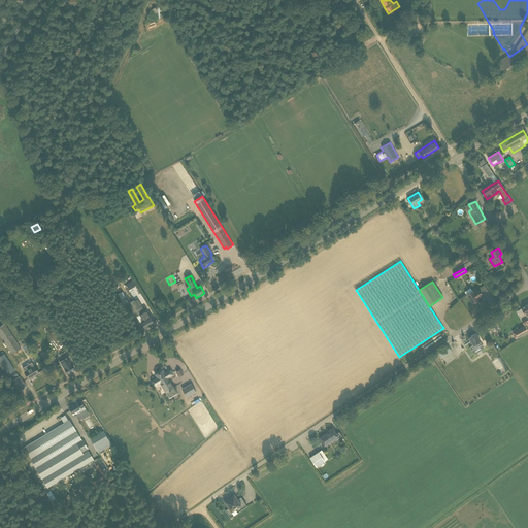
[(472,291),(467,295),(472,303),(479,300),(477,298),(482,295),(479,290),(473,293),(472,291)]
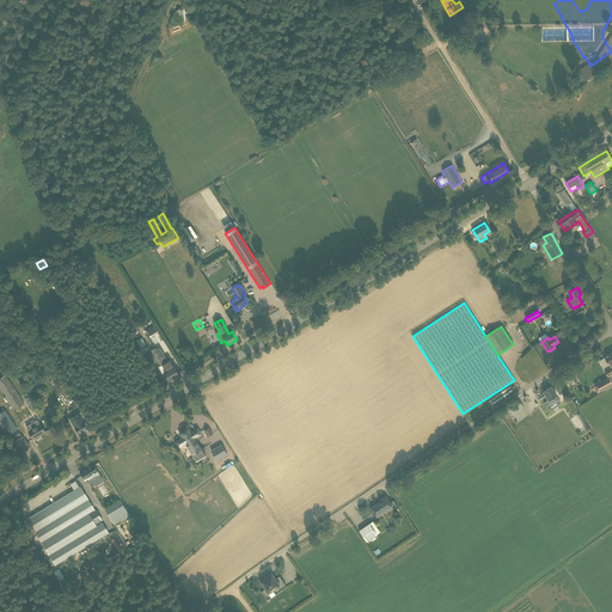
[(161,357),(155,348),(151,350),(160,366),(161,365),(166,372),(164,373),(169,380),(173,378),(165,363),(161,357)]
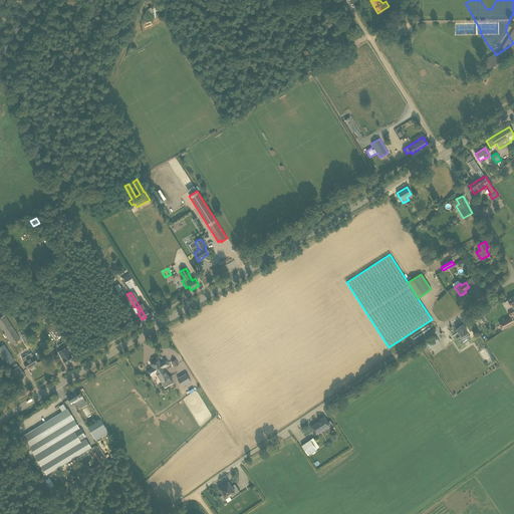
[(144,309),(141,303),(138,298),(136,300),(139,305),(146,317),(150,314),(146,307),(144,309)]
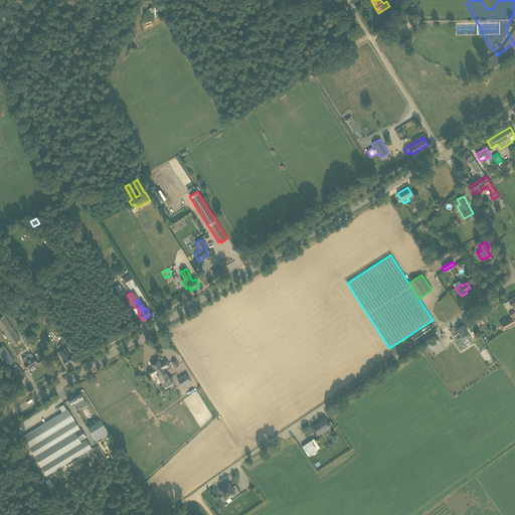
[(0,318),(0,327),(12,345),(20,339),(5,316),(0,318)]
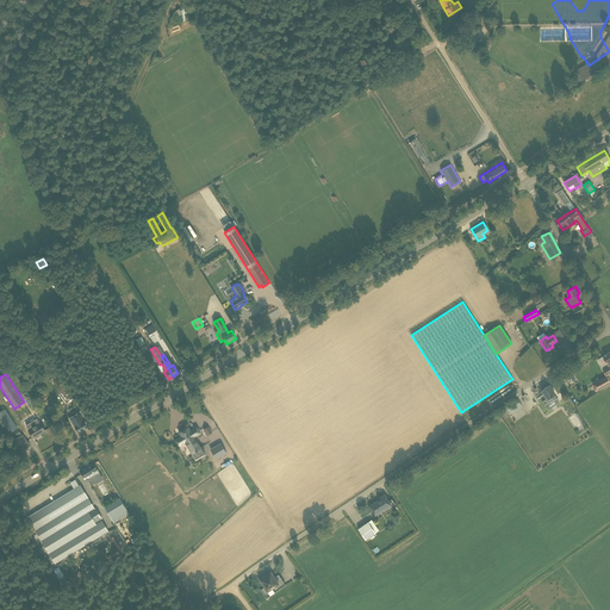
[(564,383),(567,388),(577,381),(573,377),(564,383)]
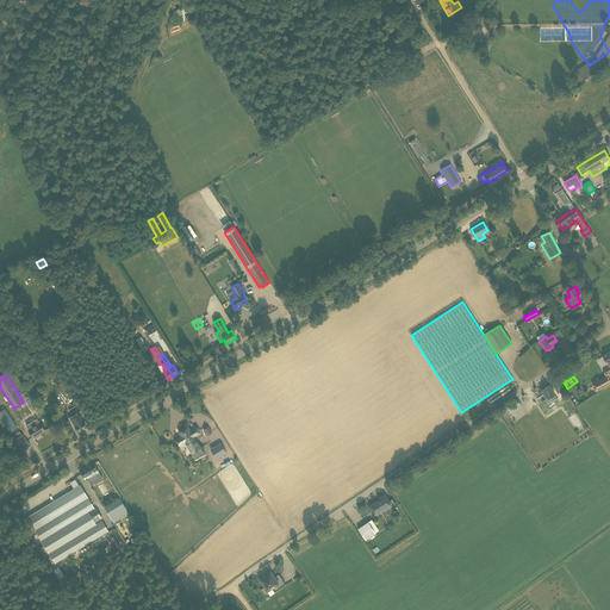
[(602,387),(609,383),(609,381),(608,378),(599,383),(602,387)]
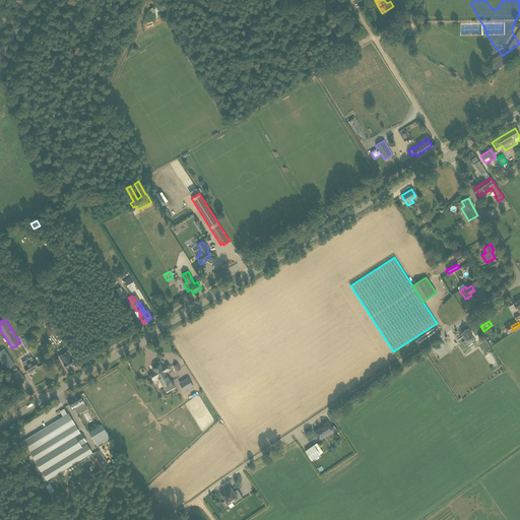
[(472,336),(468,328),(461,333),(466,339),(463,341),(462,342),(464,345),(465,345),(473,340),(471,337),(472,336)]
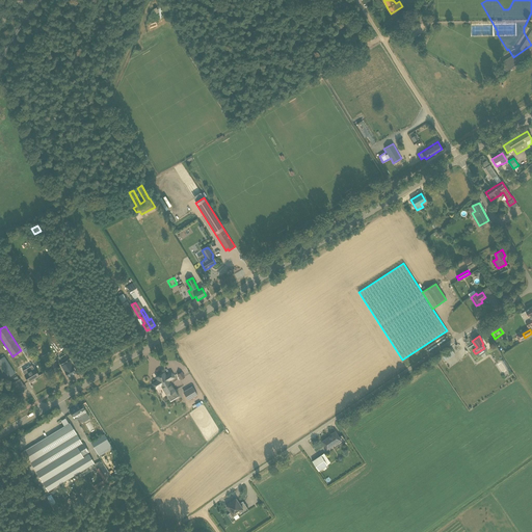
[(8,377),(16,373),(4,356),(0,358),(0,367),(2,371),(4,371),(8,377)]
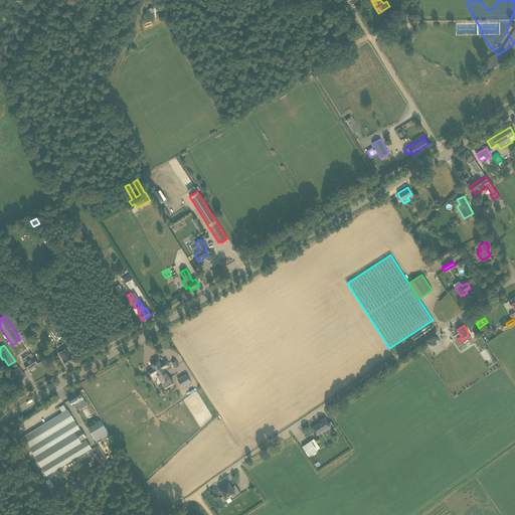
[(60,355),(61,356),(58,358),(60,361),(63,360),(66,364),(72,360),(67,351),(60,355)]
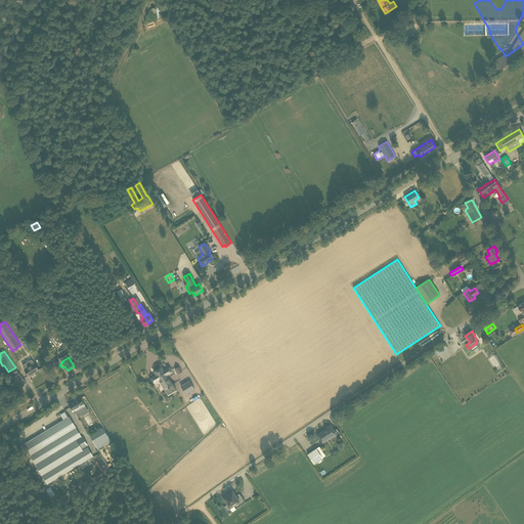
[(24,369),(28,376),(32,374),(33,374),(39,370),(35,362),(24,369)]
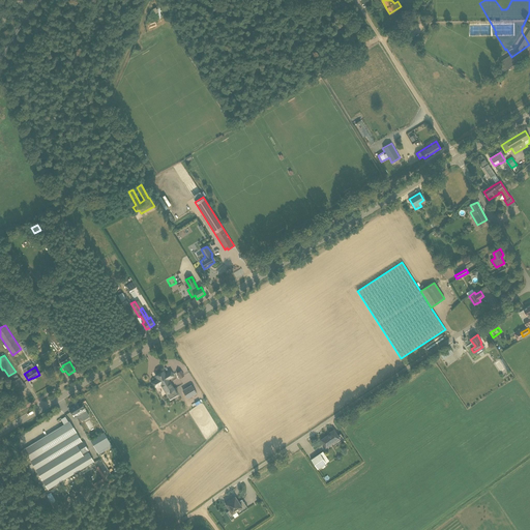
[(158,379),(152,382),(155,386),(160,383),(162,385),(169,381),(168,379),(173,376),(171,372),(166,375),(164,372),(156,376),(158,379)]
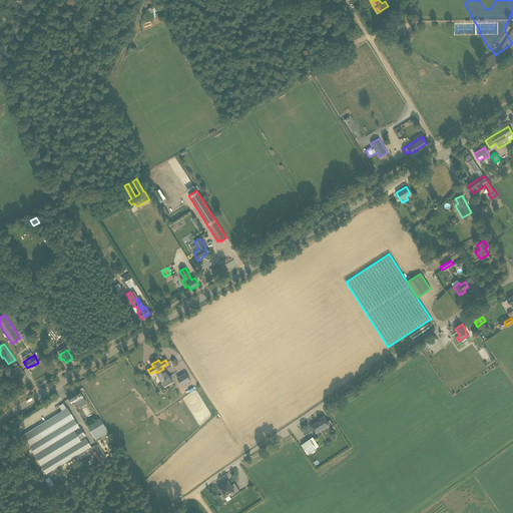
[(18,380),(25,375),(23,371),(22,372),(18,366),(12,370),(18,380)]
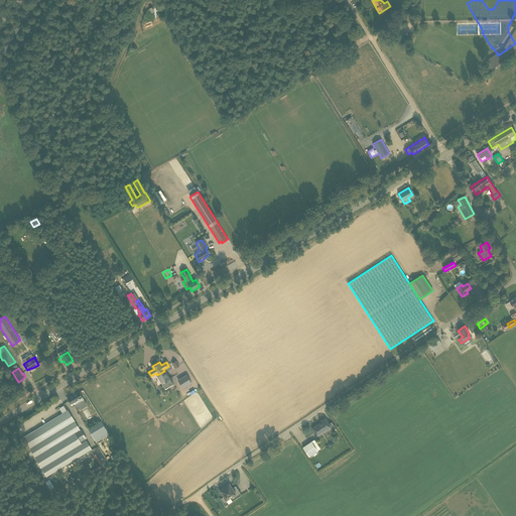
[(184,371),(175,377),(179,383),(187,377),(184,371)]
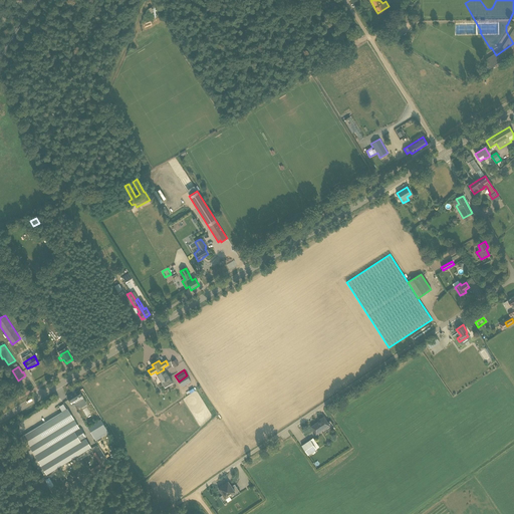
[(72,406),(76,403),(77,406),(85,402),(78,390),(67,397),(72,406)]
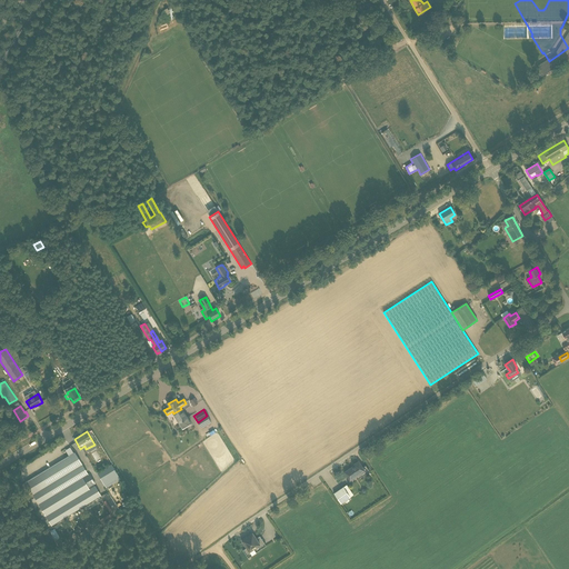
[(51,527),(101,496),(96,487),(98,486),(90,473),(79,480),(77,477),(88,470),(79,456),(28,486),(37,501),(39,500),(48,516),(46,517),(51,527)]
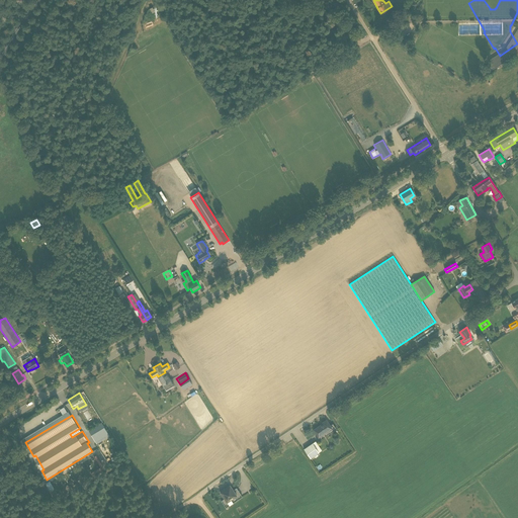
[(314,430),(319,437),(324,433),(326,436),(337,429),(333,424),(330,426),(327,420),(322,423),(323,424),(314,430)]
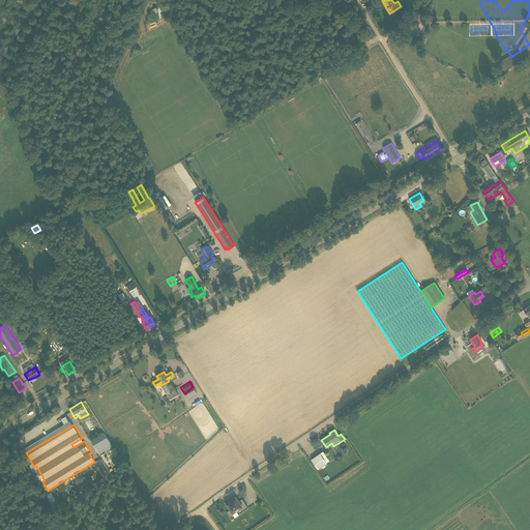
[(98,454),(112,445),(104,433),(90,441),(98,454)]
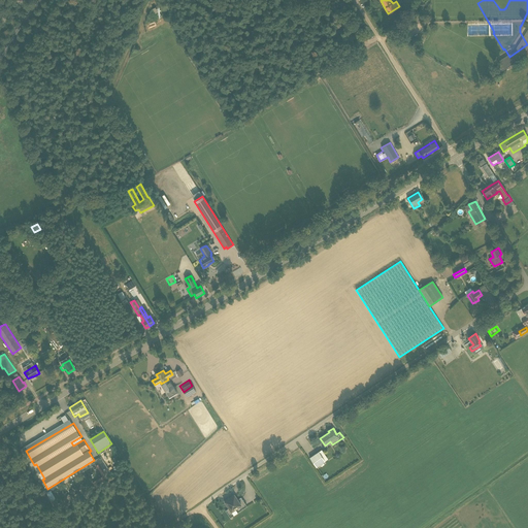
[(328,459),(321,450),(309,458),(316,467),(328,459)]
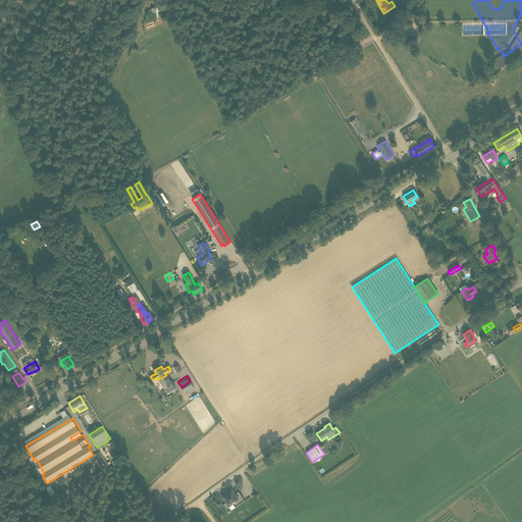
[(50,482),(44,486),(53,501),(55,505),(67,498),(65,493),(63,496),(56,484),(53,487),(50,482)]
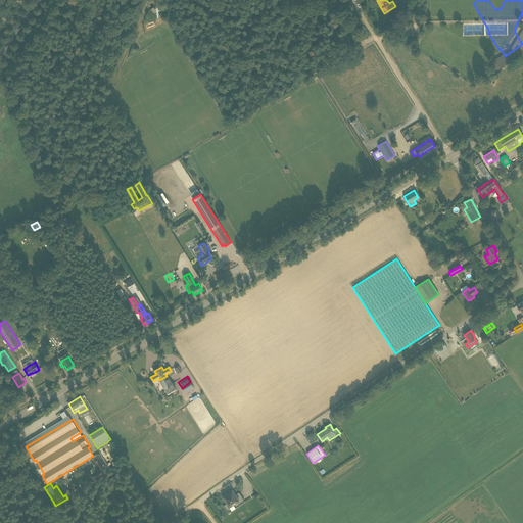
[(232,490),(222,496),(227,504),(223,506),(228,513),(244,502),(239,492),(235,494),(232,490)]
